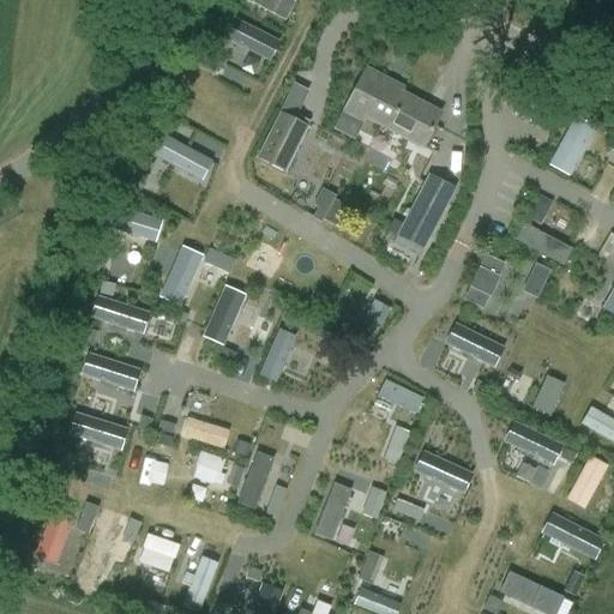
[(242,0),(289,22),(300,0),(299,0),(242,0)]
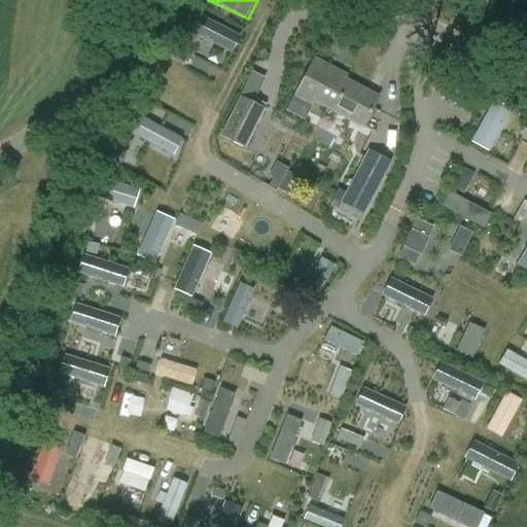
[(181,47),(221,68),(240,33),(199,12),(181,47)]
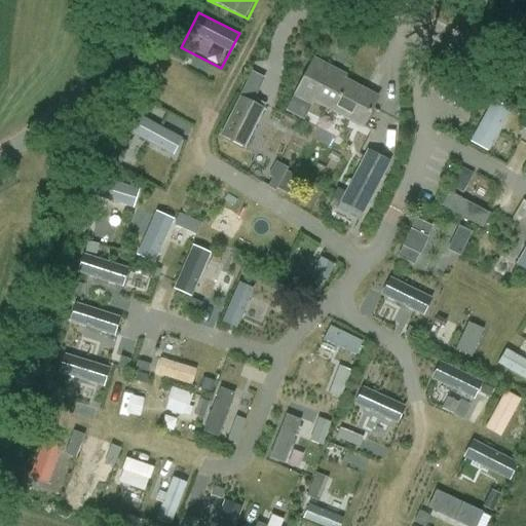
[(362,126),(372,107),(359,99),(364,90),(344,79),(345,76),(314,59),(294,96),(310,105),(313,101),(362,126)]
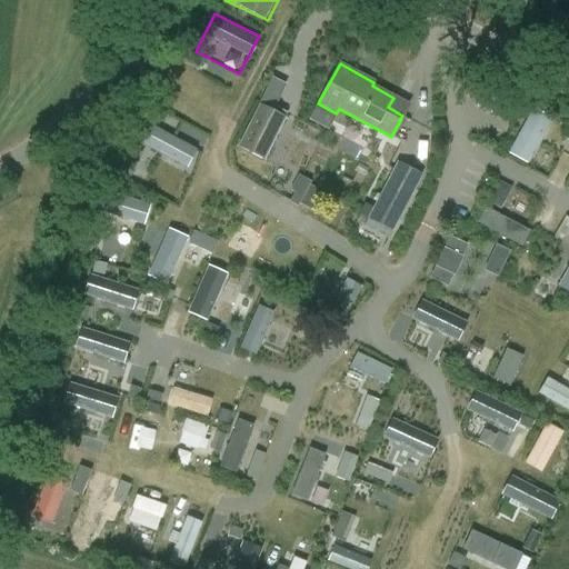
[(272,109),(285,86),(272,79),(260,102),(272,109)]
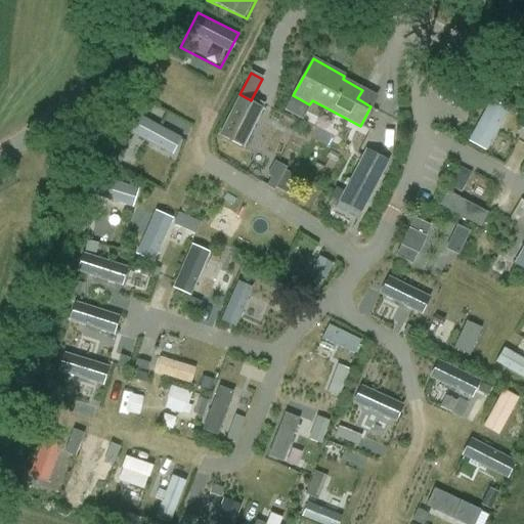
[(244,147),(263,108),(239,96),(218,136),(244,147)]
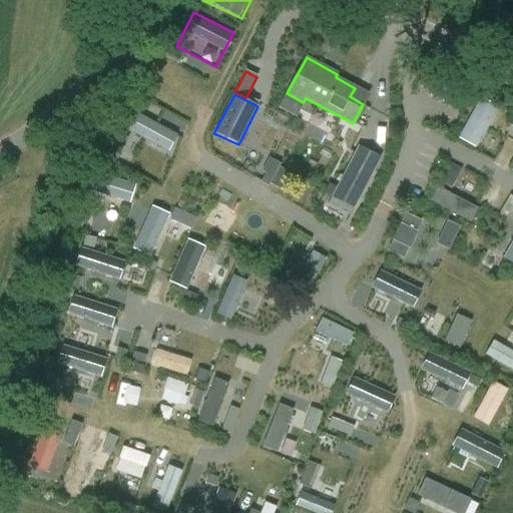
[(480,147),(496,108),(476,100),(460,139),(480,147)]
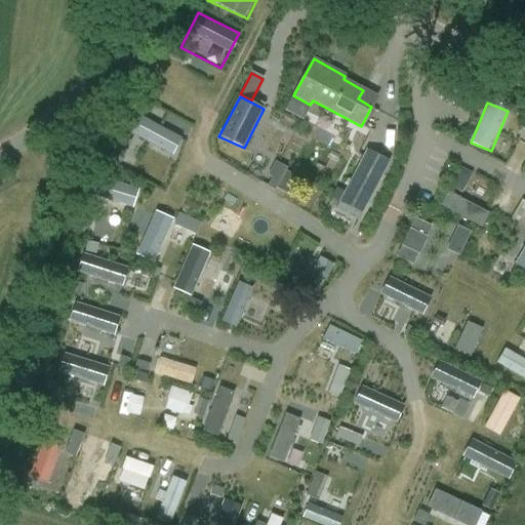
[(140,117),(185,131),(189,119),(145,104),(140,117)]
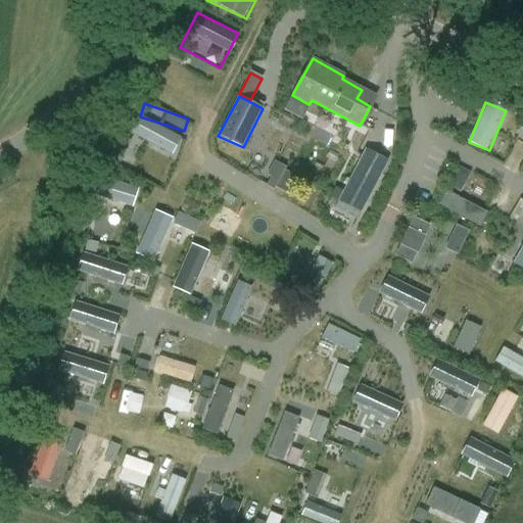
[(136,112),(127,129),(172,154),(182,138),(136,112)]
